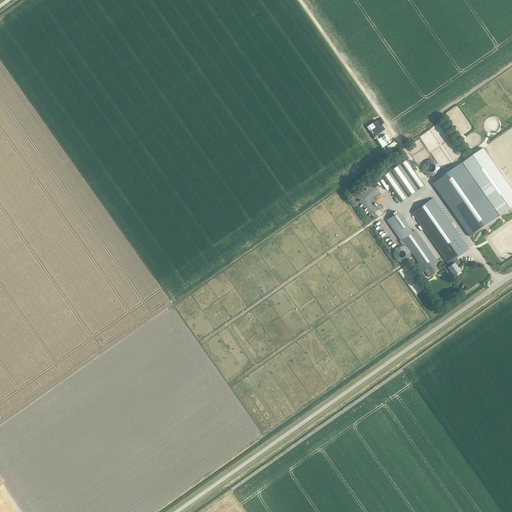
[(387,130),(382,132),(387,144),(392,143),(391,140),(388,141),(386,137),(389,136),(387,130)]
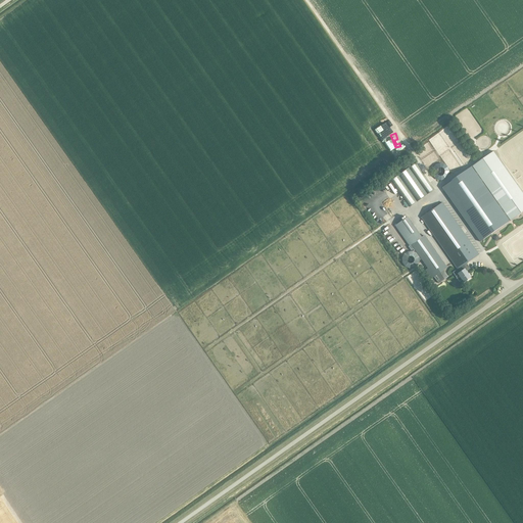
[(442,188),(480,242),(522,211),(522,193),(493,151),(442,188)]
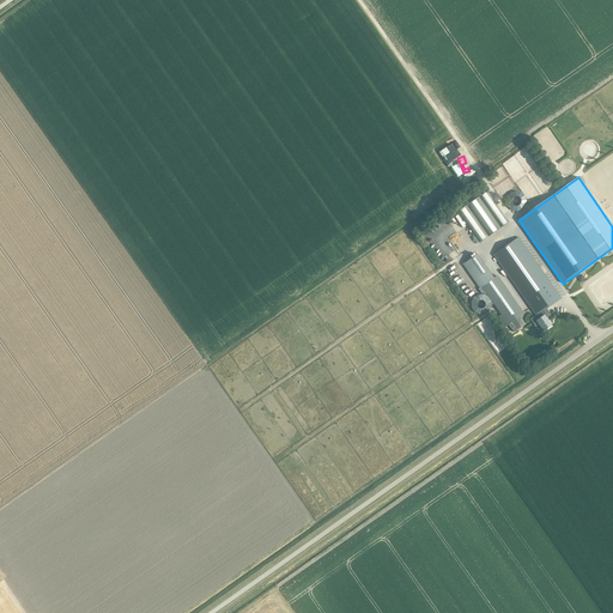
[(502,223),(483,192),(477,195),(481,205),(484,204),(498,226),(502,223)]
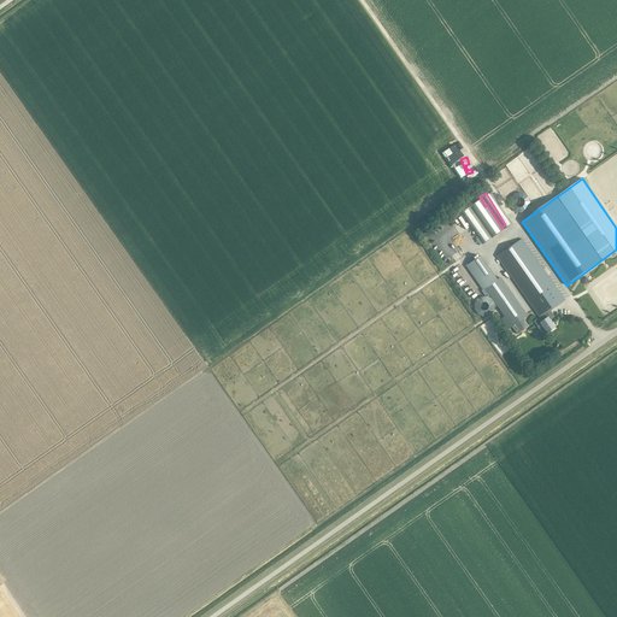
[(486,239),(464,209),(459,211),(481,242),(486,239)]
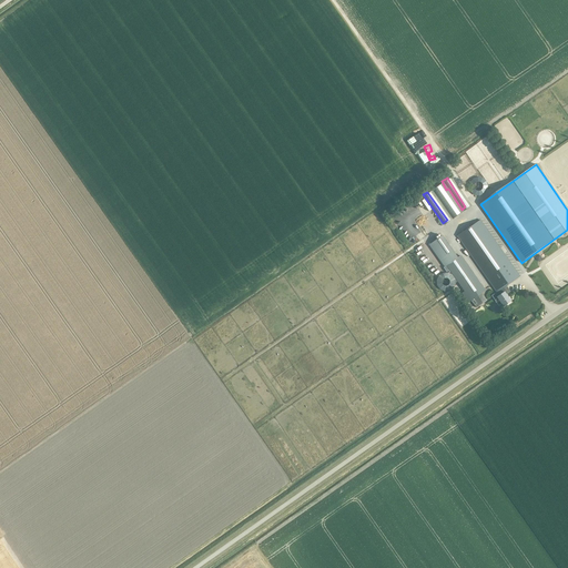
[(418,199),(414,201),(421,215),(423,214),(421,208),(422,206),(419,203),(421,203),(418,199)]
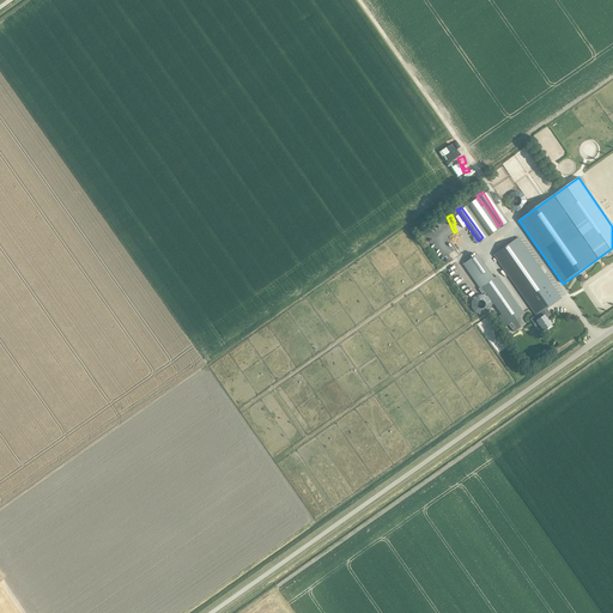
[(493,255),(536,316),(542,311),(560,298),(519,238),(493,255)]
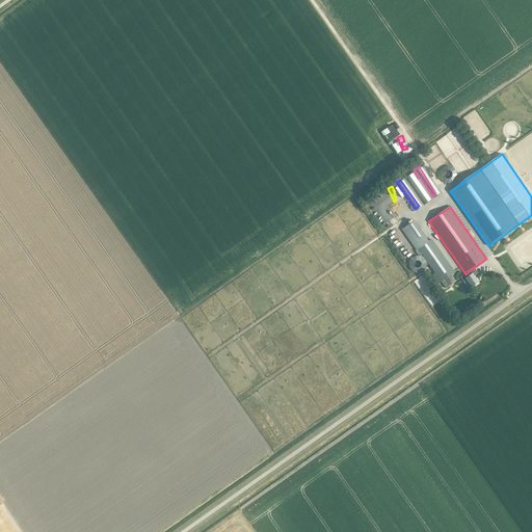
[(454,280),(451,275),(454,272),(431,240),(428,241),(415,221),(402,230),(417,250),(416,250),(419,255),(420,254),(421,255),(422,254),(435,273),(432,275),(439,284),(442,282),(444,286),(454,280)]
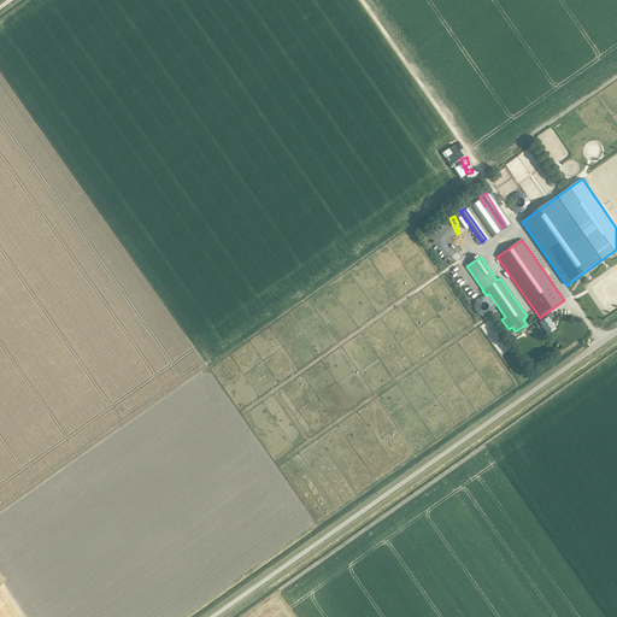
[(546,313),(540,318),(534,322),(541,331),(545,330),(547,334),(554,328),(547,317),(548,317),(546,313)]
